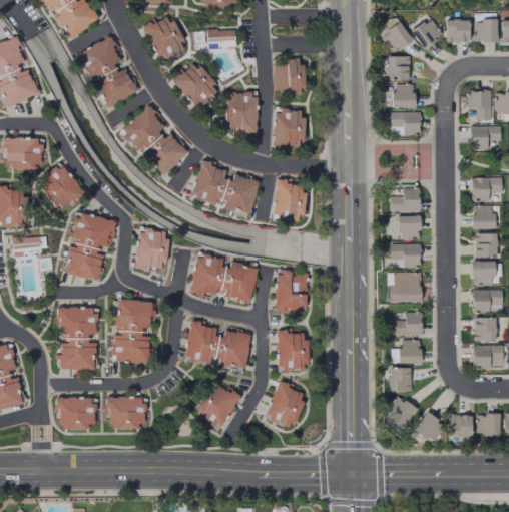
[(100,19),(86,0),(42,0),(62,28),(64,26),(73,38),(100,19)]
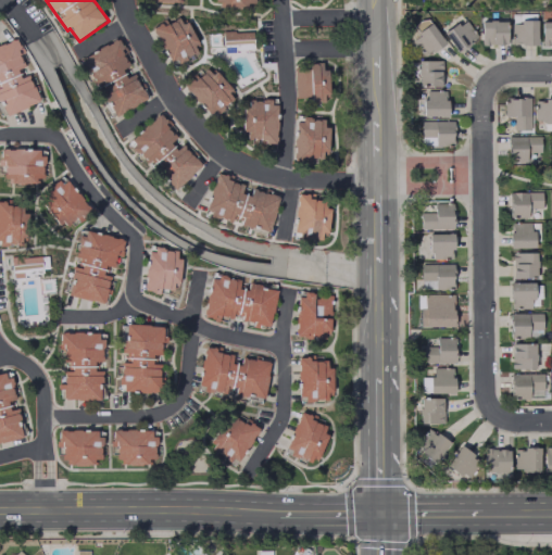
[(185,16),(170,24),(168,21),(155,26),(175,66),(202,52),(185,16)]
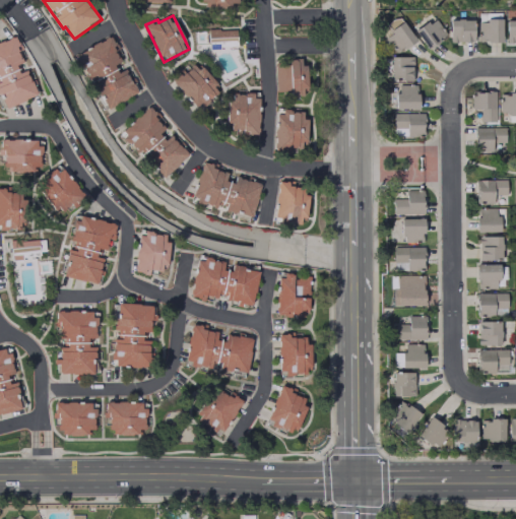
[(384,31),(402,54),(418,40),(400,17),(384,31)]
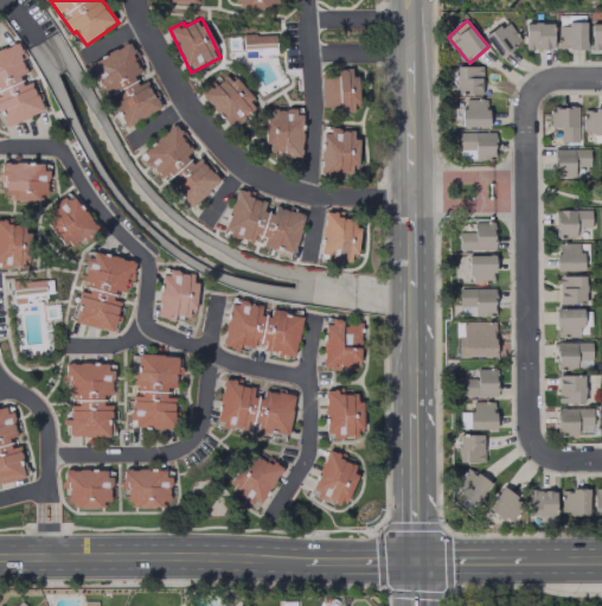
[(504,58),(525,40),(508,20),(487,38),(504,58)]
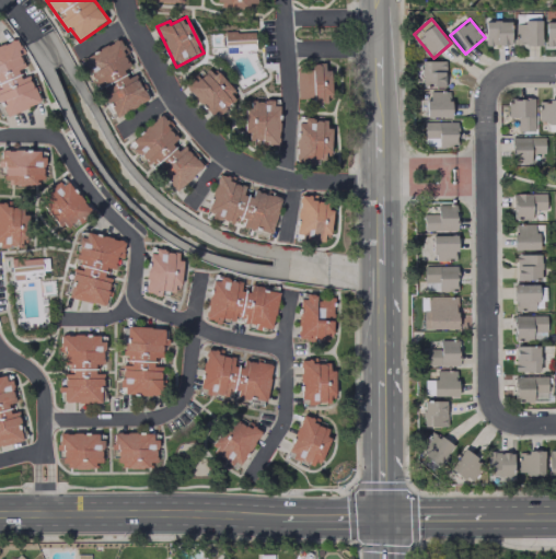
[(487,22),(488,46),(513,45),(513,22),(487,22)]
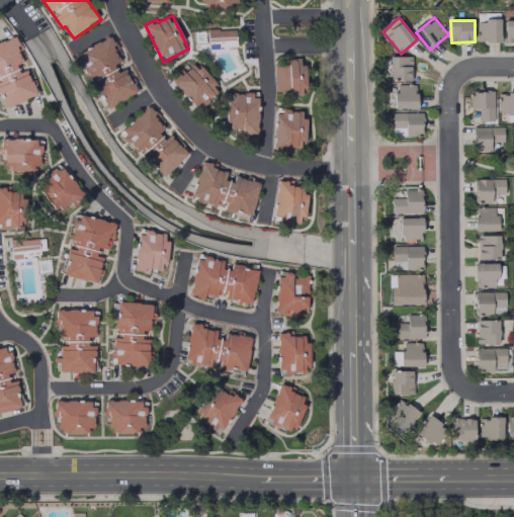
[(502,20),(479,20),(480,41),(503,40),(502,20)]
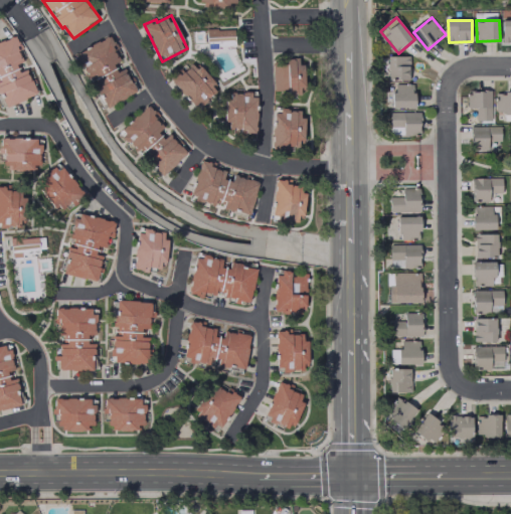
[(212,26),(212,39),(241,39),(241,26),(212,26)]
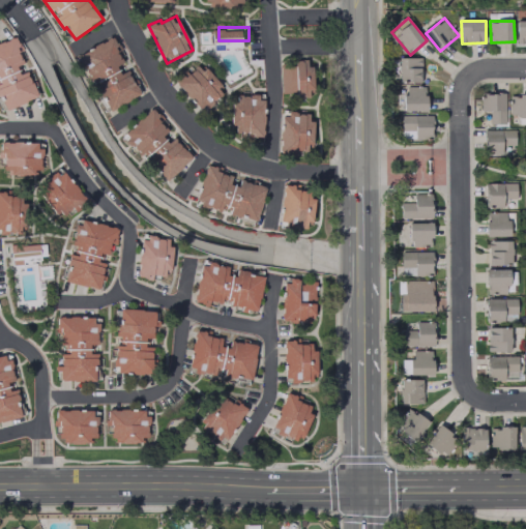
[(40,96),(29,71),(22,75),(19,67),(26,63),(21,52),(24,51),(18,36),(0,45),(0,94),(7,112),(40,96)]
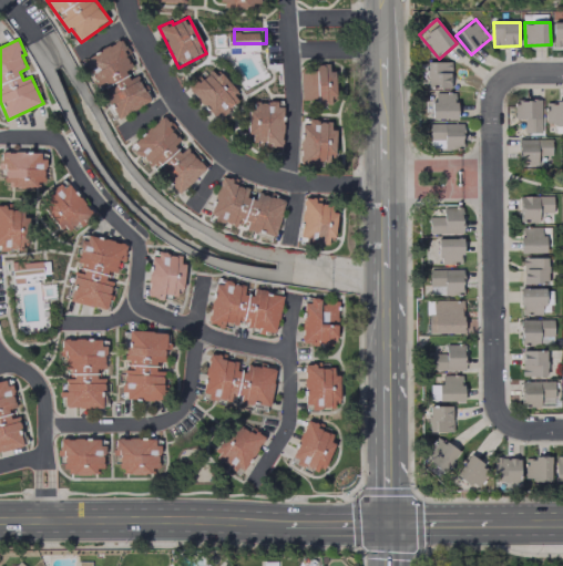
[(120,120),(151,102),(132,70),(135,68),(121,41),(86,60),(120,120)]
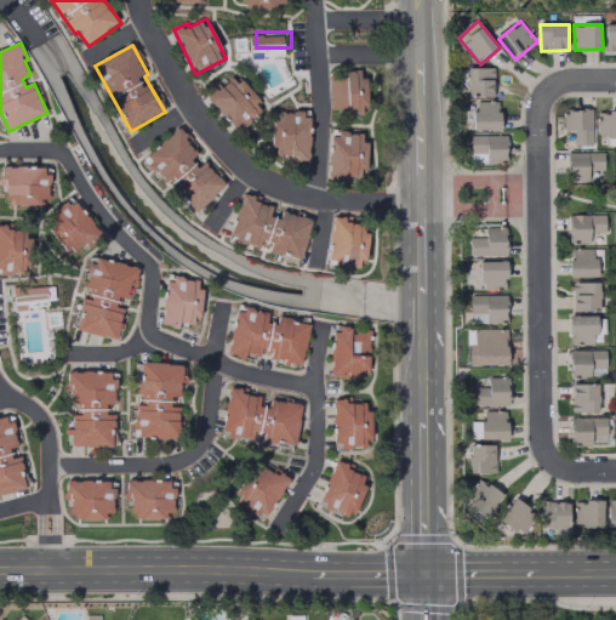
[(496,97),(496,68),(471,68),(469,96),(496,97)]
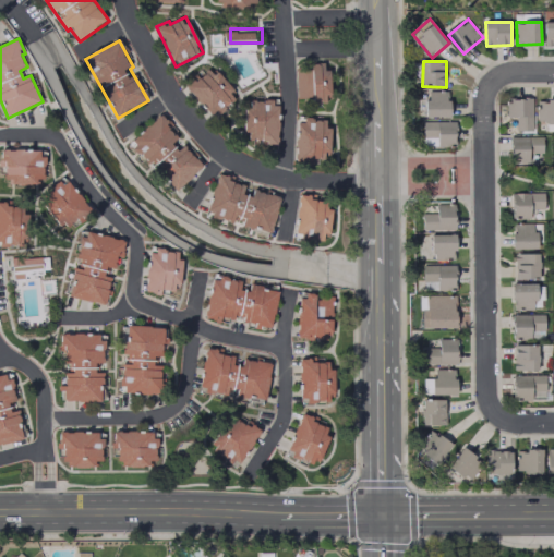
[(299,99),(315,98),(315,103),(332,103),(330,63),(313,63),(313,68),(298,68),(299,99)]
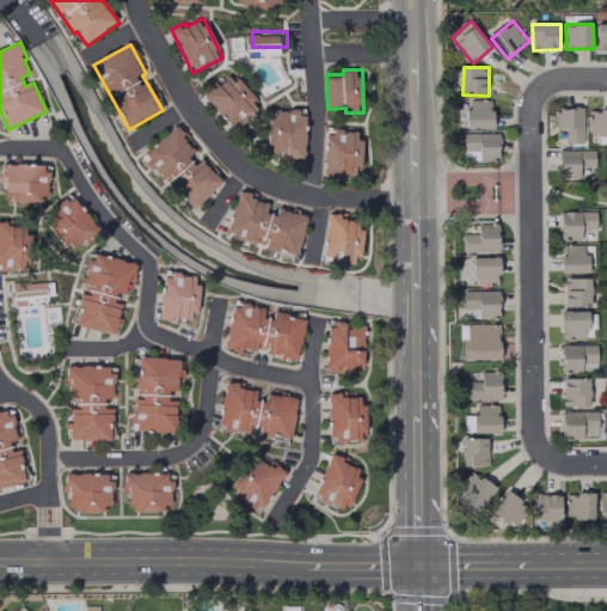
[(231,73),(206,97),(238,129),(263,105),(231,73)]
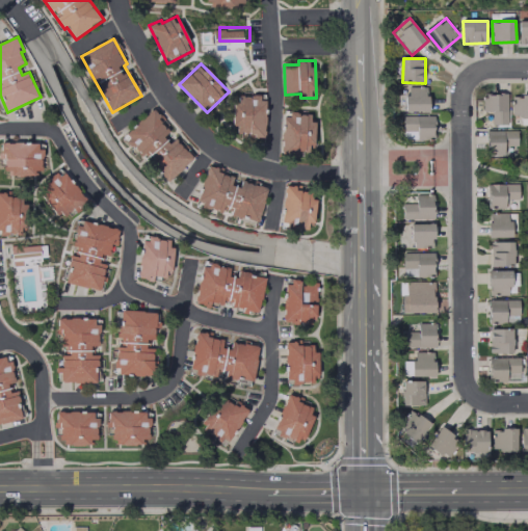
[(408,111),(430,111),(430,87),(407,87),(408,111)]
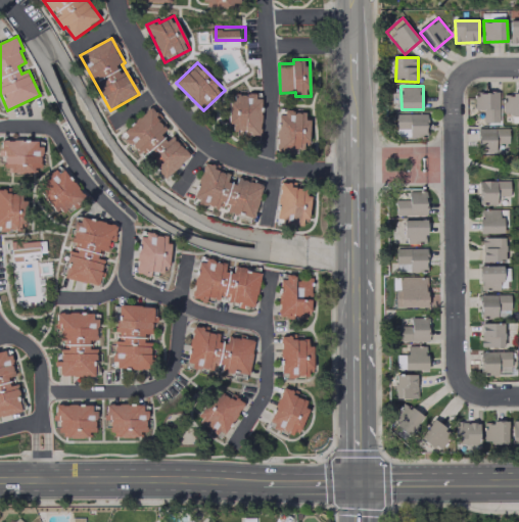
[(501,91),(478,92),(479,110),(485,109),(486,123),(501,123),(501,91)]
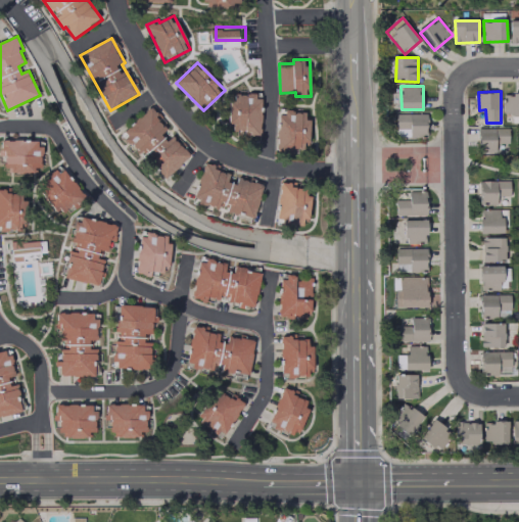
[(518,93),(515,93),(515,95),(505,95),(506,116),(518,115),(518,93)]
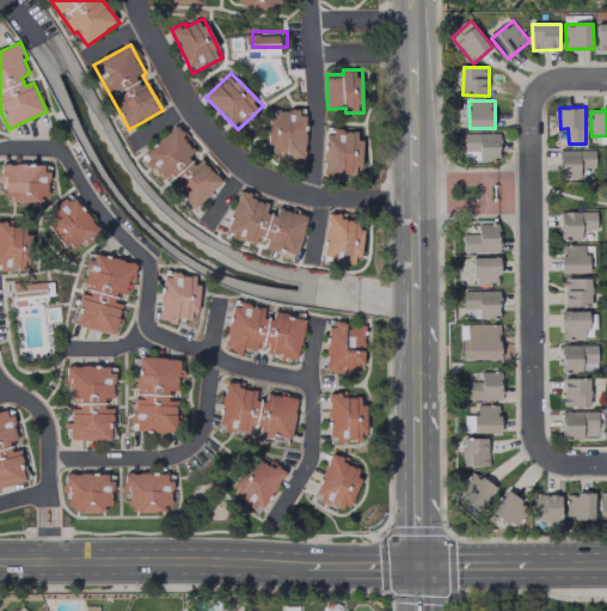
[(273,153),(288,153),(288,159),(307,159),(307,111),(273,111),(273,153)]
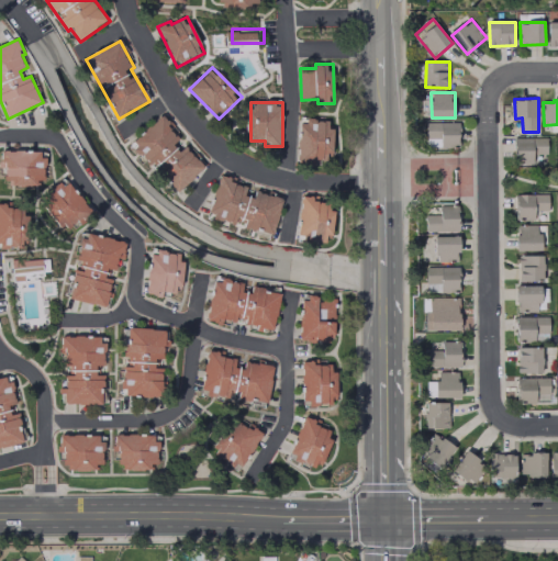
[(180,192),(207,167),(183,144),(185,142),(173,131),(177,126),(164,114),(133,144),(180,192)]
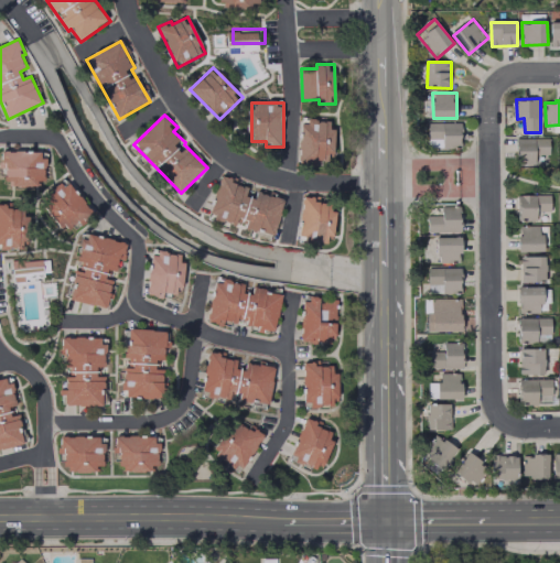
[(335,122),(302,121),(301,160),(334,161),(335,122)]
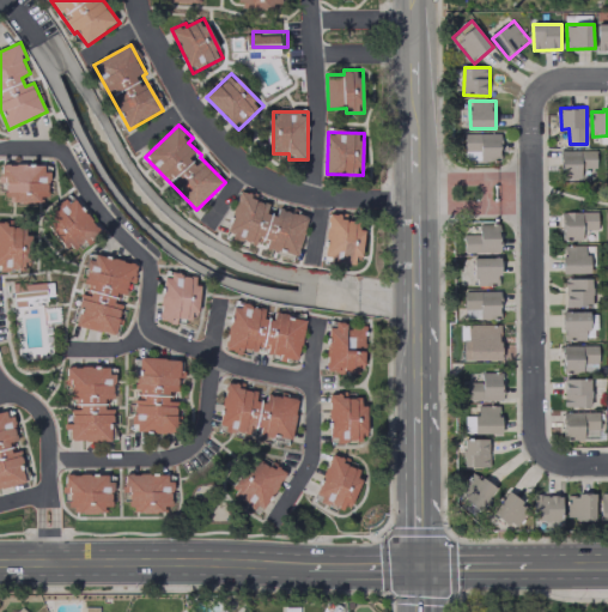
[(467,134),(467,151),(482,151),(482,162),(503,162),(503,134),(467,134)]
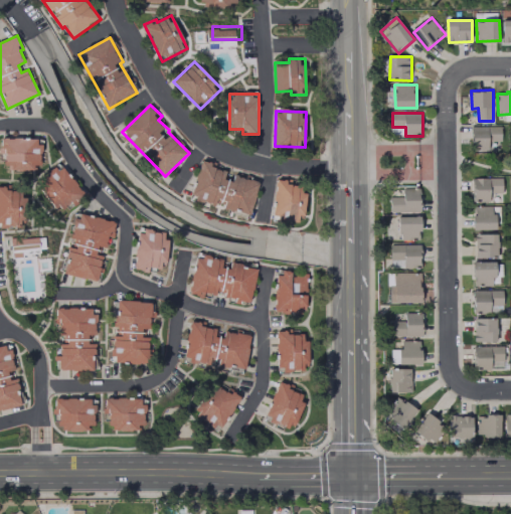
[(473,127),(474,151),(490,150),(490,142),(503,142),(502,126),(473,127)]
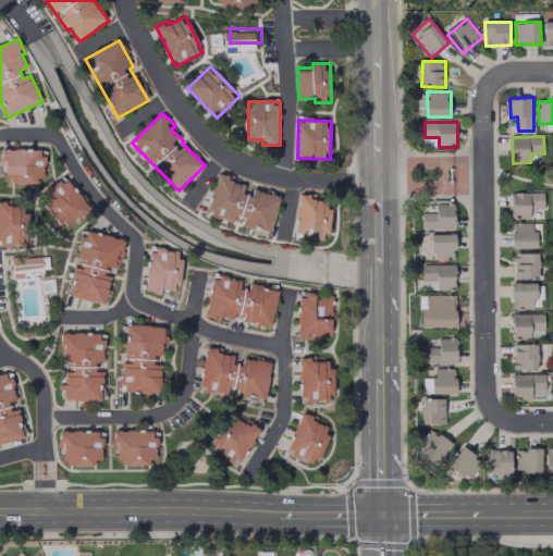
[(46,150),(4,150),(4,183),(46,182),(46,150)]
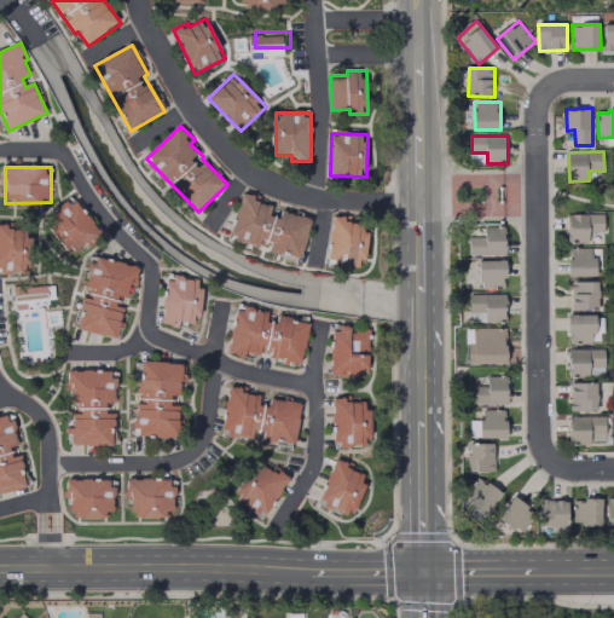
[(313,217),(253,203),(255,195),(242,192),(232,240),(264,247),(262,249),(303,259),(313,217)]
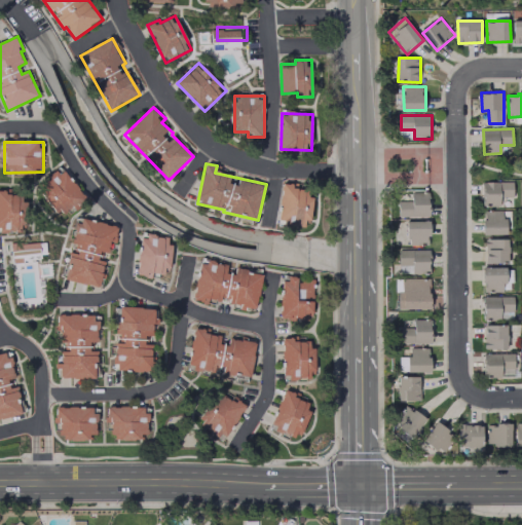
[(69,167),(48,177),(51,183),(43,187),(58,218),(86,203),(69,167)]
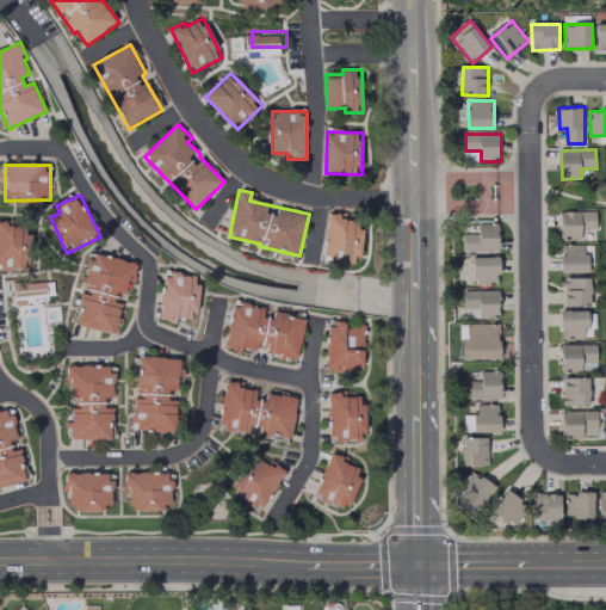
[(562,211),(562,239),(582,239),(582,229),(598,229),(598,211),(562,211)]
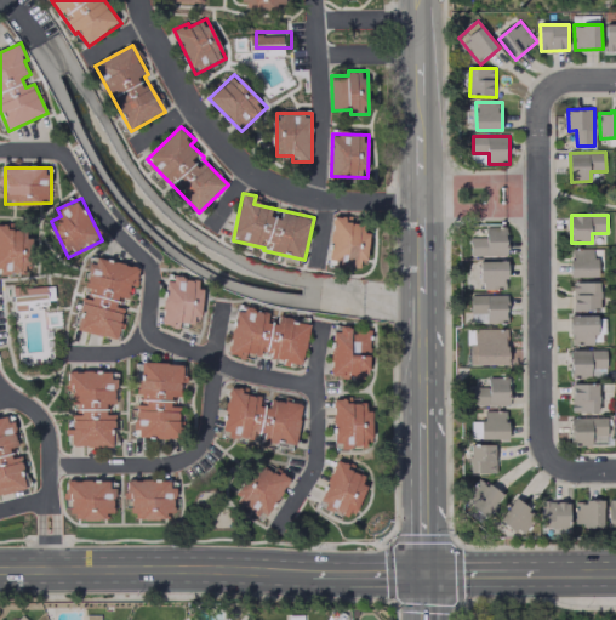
[(370,226),(353,223),(353,217),(336,216),(331,267),(365,269),(370,226)]
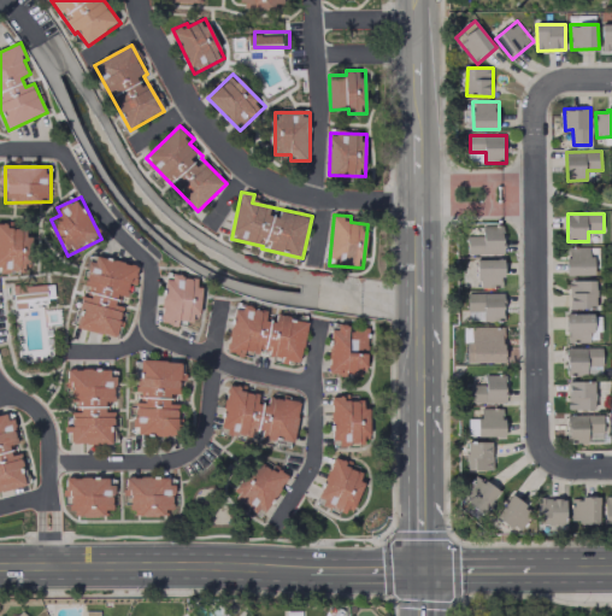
[(0,273),(31,273),(31,229),(15,229),(15,223),(0,223),(0,273)]
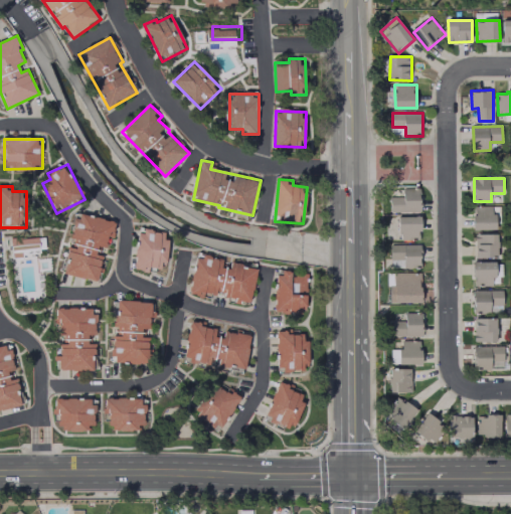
[(421,212),(421,188),(404,189),(404,197),(392,197),(392,212),(421,212)]
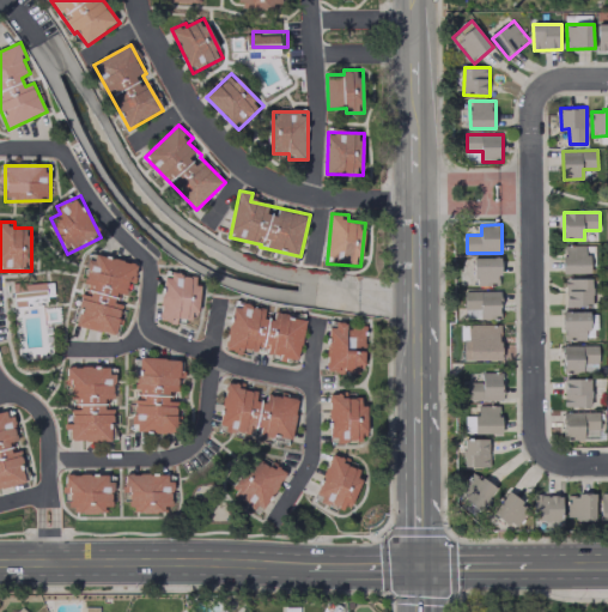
[(565,274),(590,273),(590,247),(565,247),(565,274)]
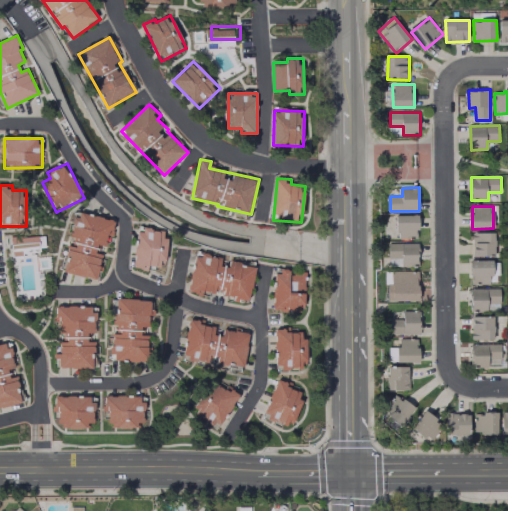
[(99,279),(104,254),(98,253),(99,245),(110,247),(116,220),(77,212),(70,246),(69,246),(67,257),(69,257),(65,273),(99,279)]
